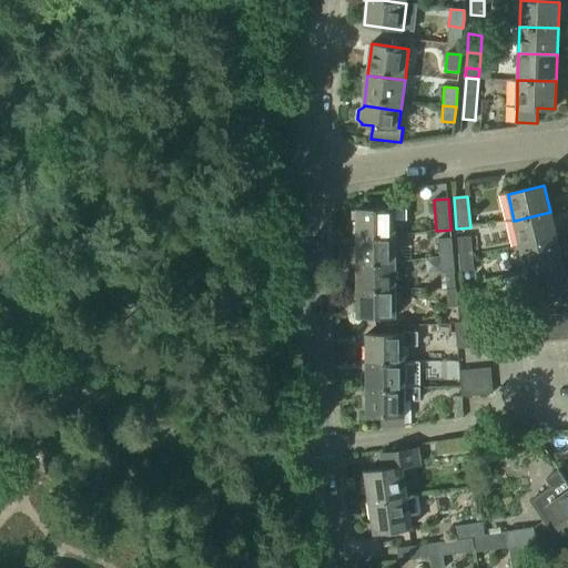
[(406,210),(395,210),(356,210),(356,236),(395,236),(395,221),(406,221),(406,210)]
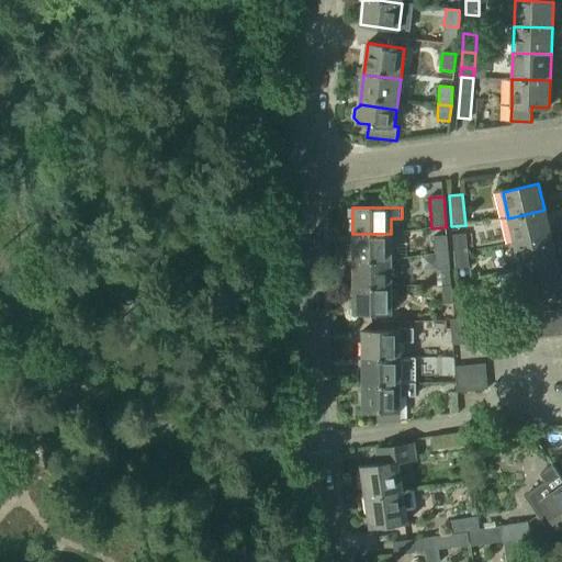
[(551,235),(544,210),(508,218),(515,244),(551,235)]
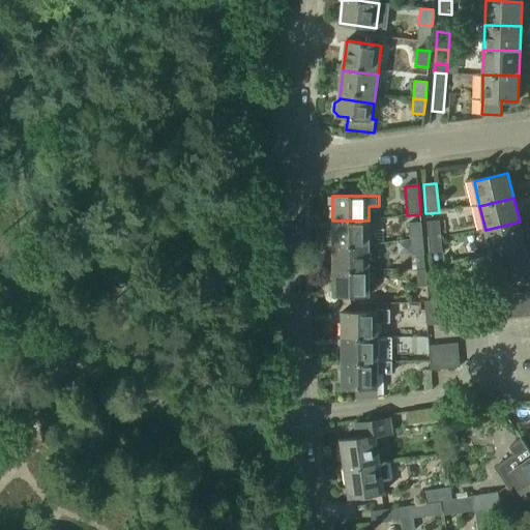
[(369,221),(332,221),(332,245),(369,245),(369,221)]
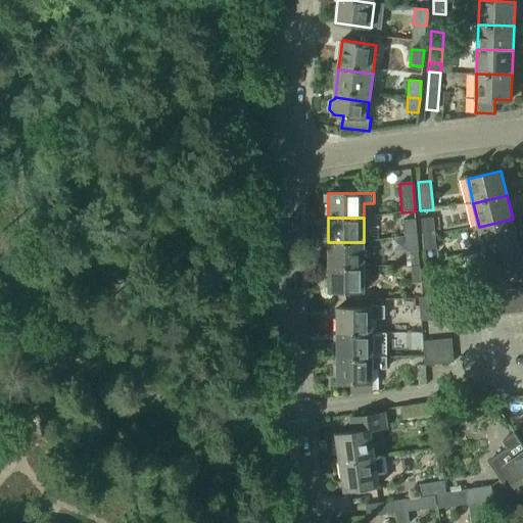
[(433,220),(433,218),(421,219),(422,235),(435,233),(442,233),(441,220),(433,220)]
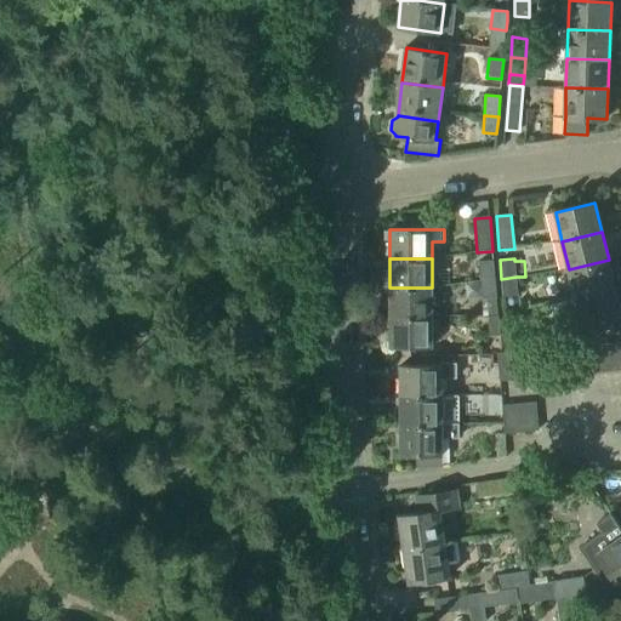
[(615,288),(609,260),(569,269),(575,297),(615,288)]
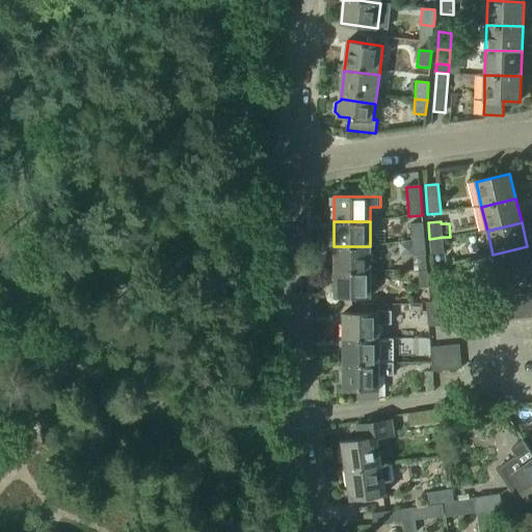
[(424,239),(422,224),(409,225),(410,240),(424,239)]
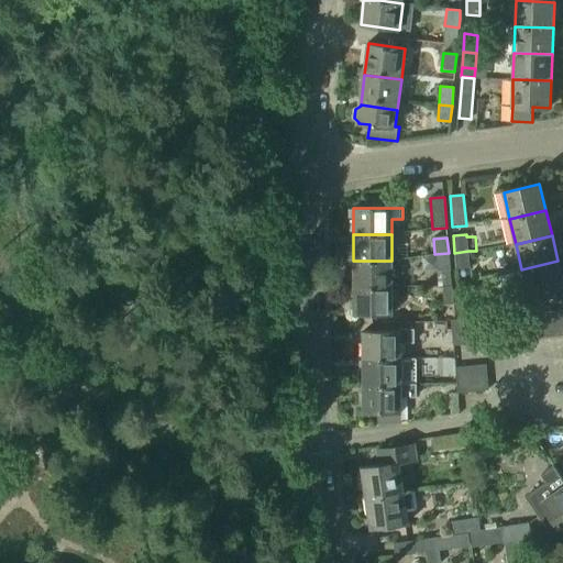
[(468,251),(454,253),(456,269),(470,268),(468,251)]
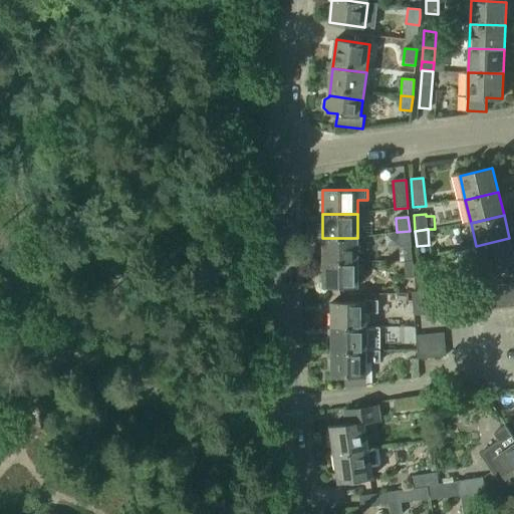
[(410,231),(397,232),(398,247),(412,246),(410,231)]
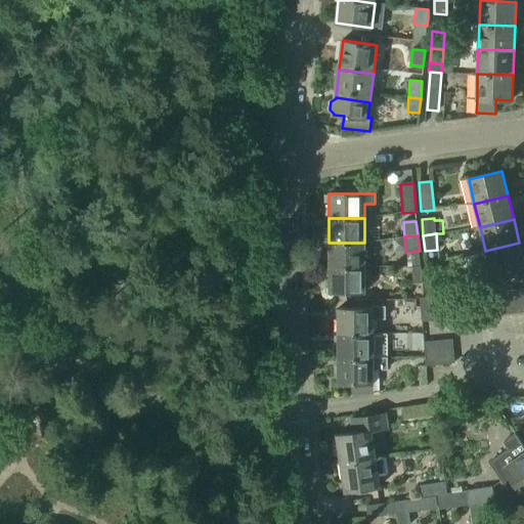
[(364,267),(364,243),(329,243),(330,267),(364,267)]
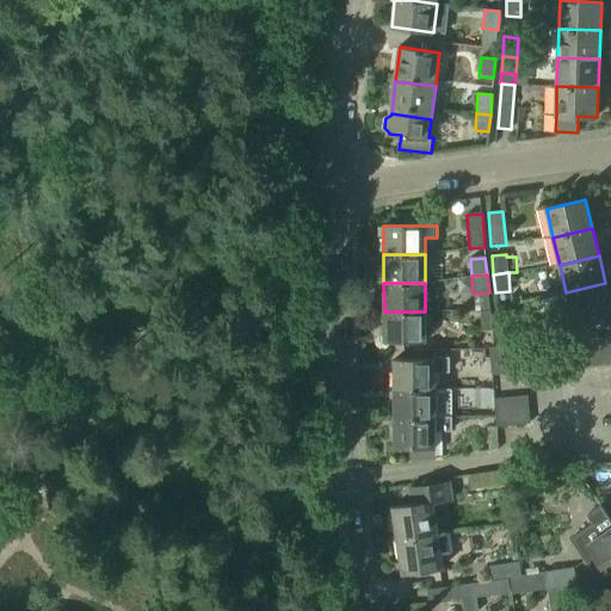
[(610,312),(610,307),(605,283),(566,292),(573,321),(610,312)]
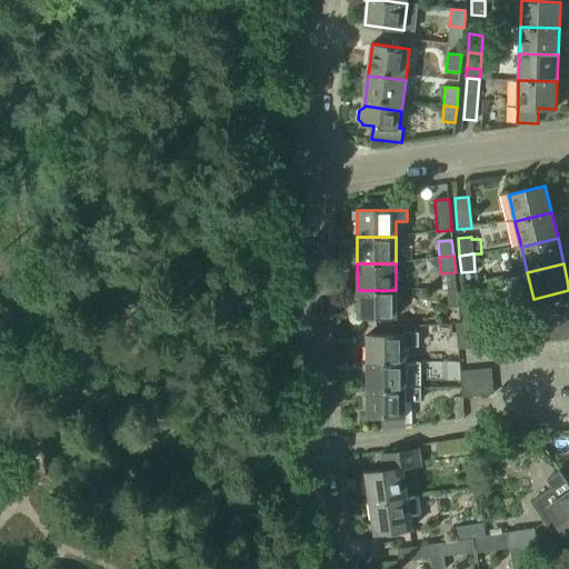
[(448,309),(458,308),(457,289),(447,290),(448,309)]
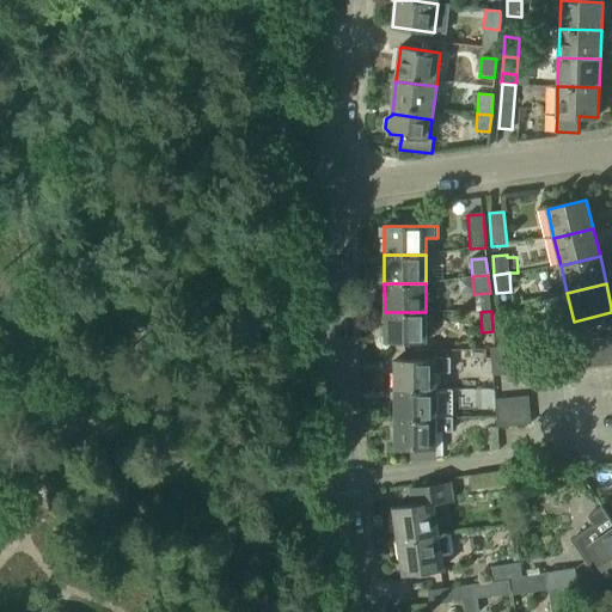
[(427,341),(426,312),(385,312),(385,341),(427,341)]
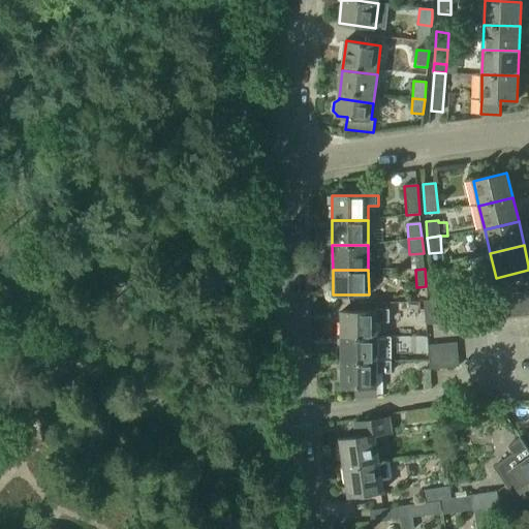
[(505,306),(528,303),(528,290),(504,293),(505,306)]
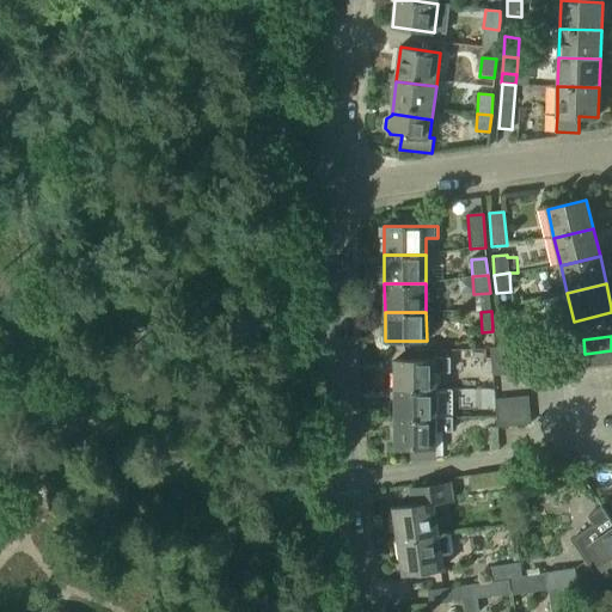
[(490,362),(525,359),(524,344),(489,348),(490,362)]
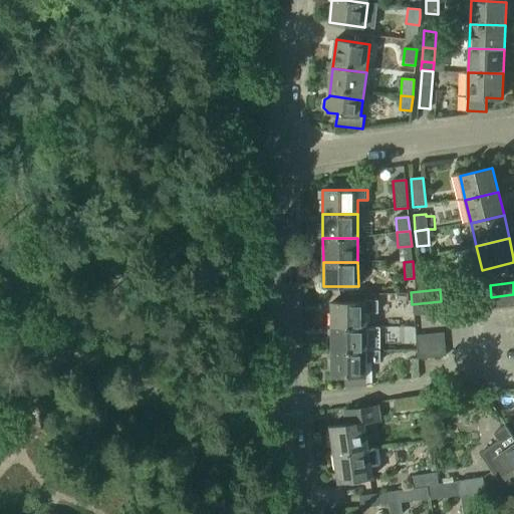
[(513,294),(491,297),(492,309),(513,306),(513,294)]
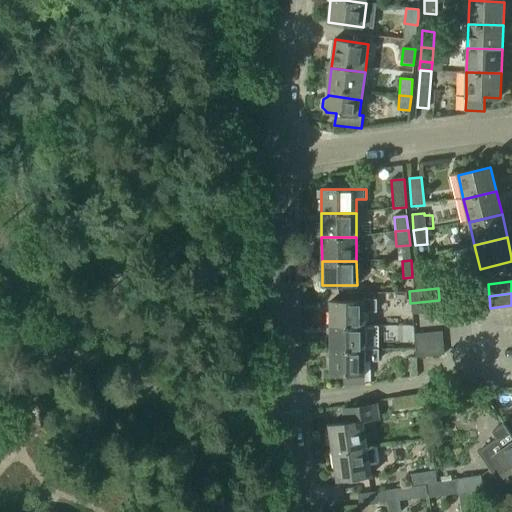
[(330,326),(364,326),(364,312),(376,312),(376,300),(363,300),(363,301),(330,302),(330,326)]
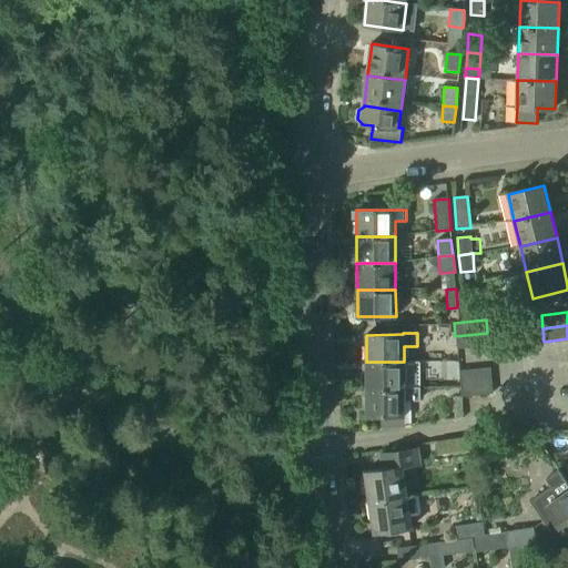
[(488,346),(487,333),(455,336),(457,348),(488,346)]
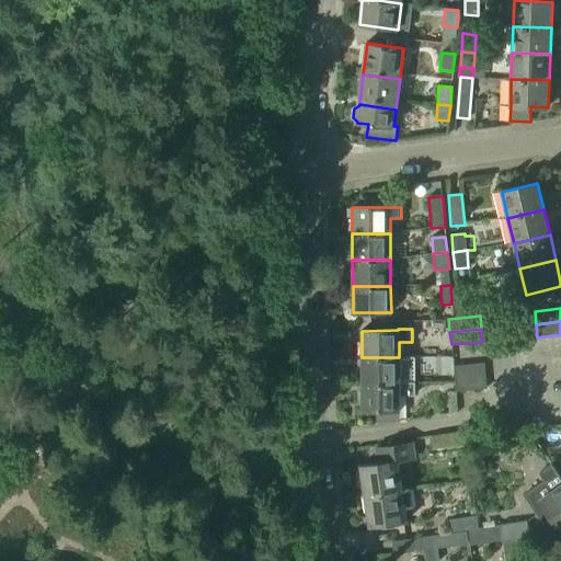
[(414,357),(399,357),(362,357),(362,384),(414,384),(414,357)]
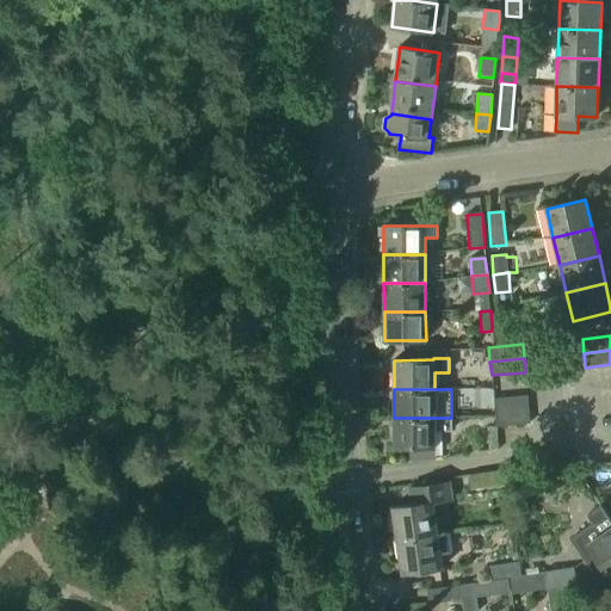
[(494,413),(529,409),(528,395),(493,399),(494,413)]
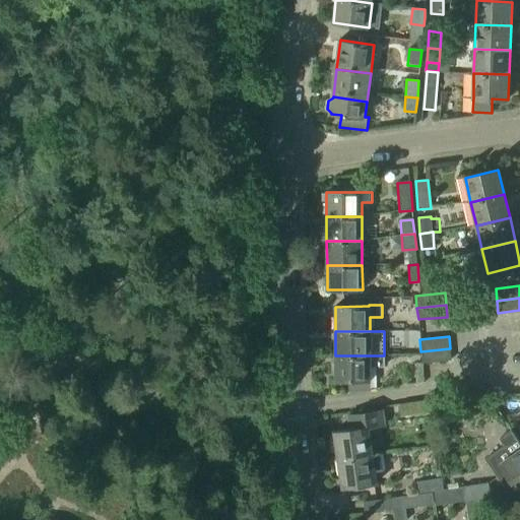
[(55,348),(55,363),(67,362),(67,348),(55,348)]
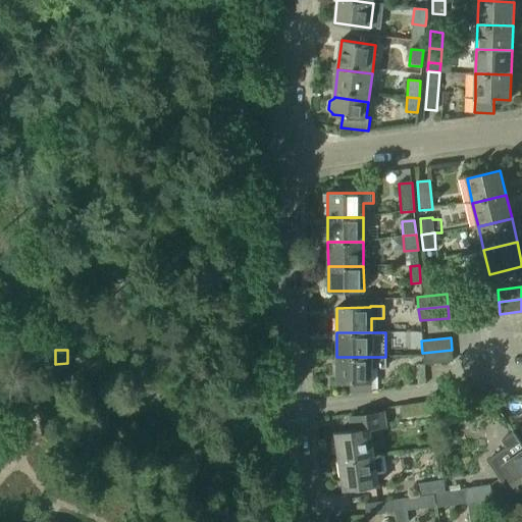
[(452,350),(422,353),(423,364),(453,362),(452,350)]
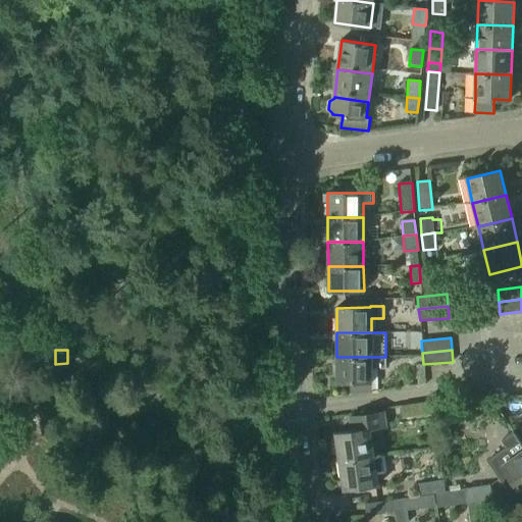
[(385,357),(336,357),(336,382),(351,382),(351,392),(372,392),(372,381),(371,382),(371,368),(385,368),(385,357)]
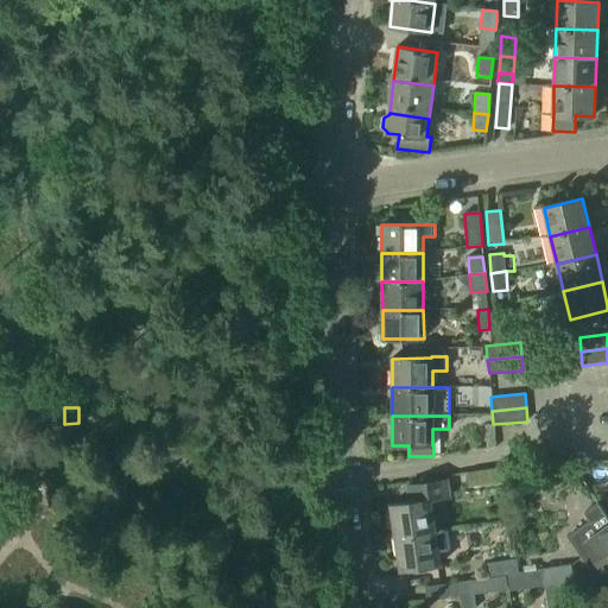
[(496,447),(495,436),(486,437),(487,448),(496,447)]
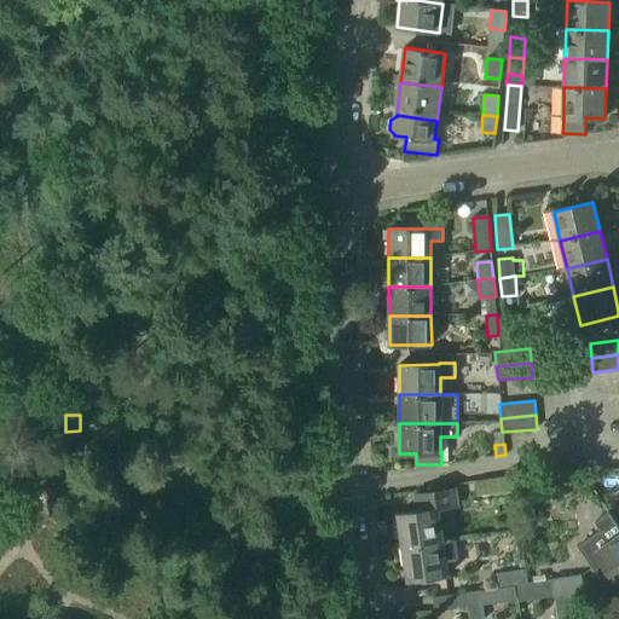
[(504,476),(475,481),(478,496),(508,491),(504,476)]
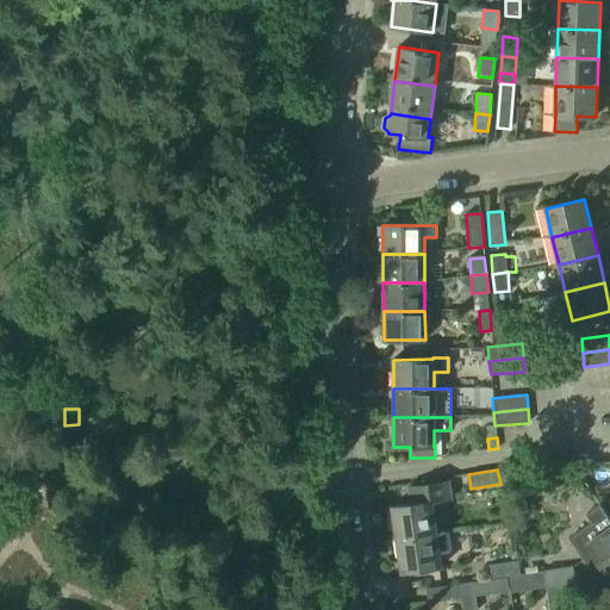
[(397,540),(449,531),(448,531),(437,533),(433,502),(450,499),(448,483),(410,487),(412,503),(392,506),(397,540)]
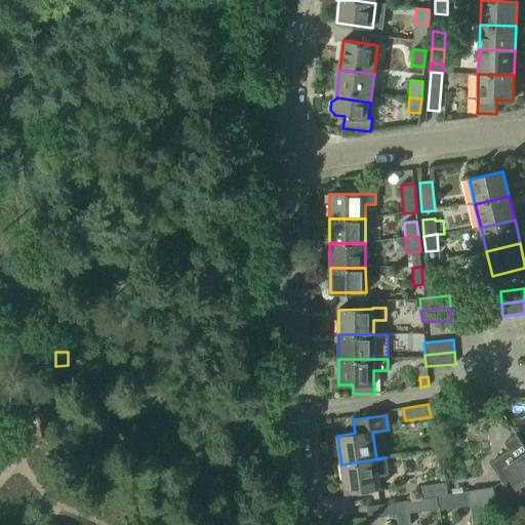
[(524,446),(517,435),(505,443),(509,450),(489,463),(507,489),(515,483),(524,496),(524,446)]
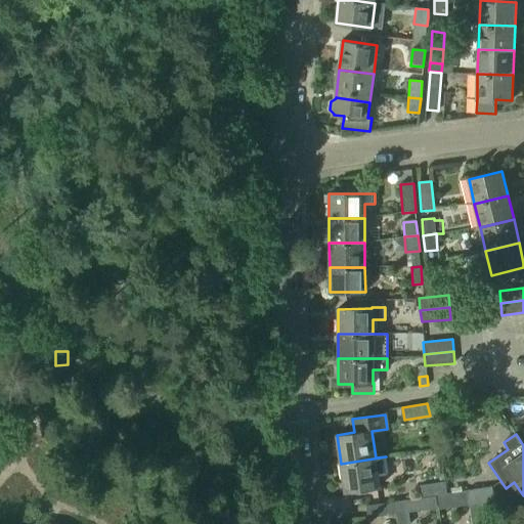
[(386,456),(341,464),(345,492),(380,487),(379,477),(387,476),(388,474),(386,456)]
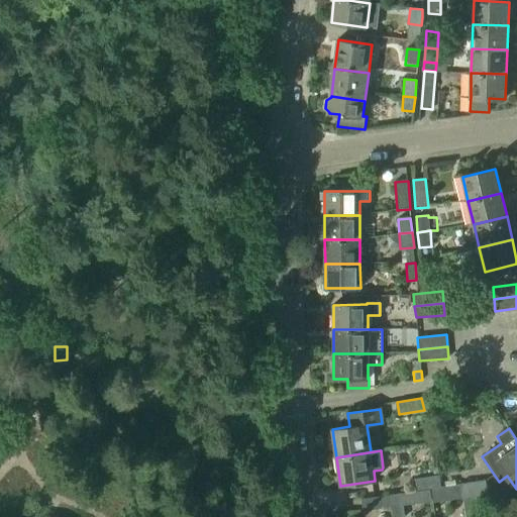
[(416,491),(426,489),(441,487),(439,476),(415,480),(416,491)]
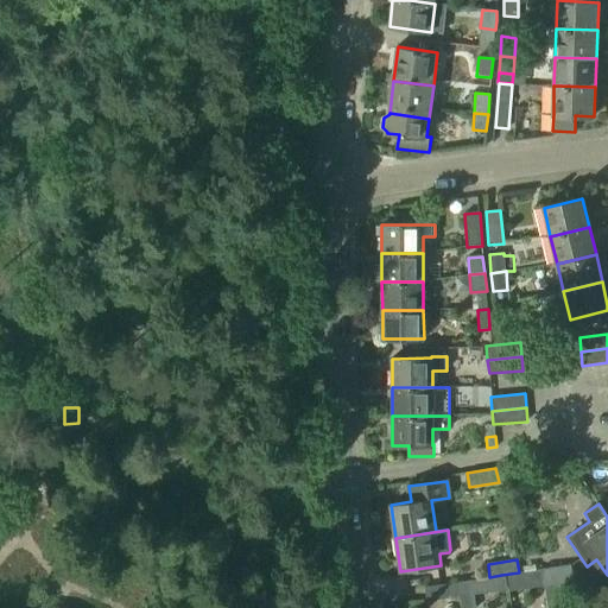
[(572,582),(570,564),(542,569),(545,589),(559,587),(558,583),(572,582)]
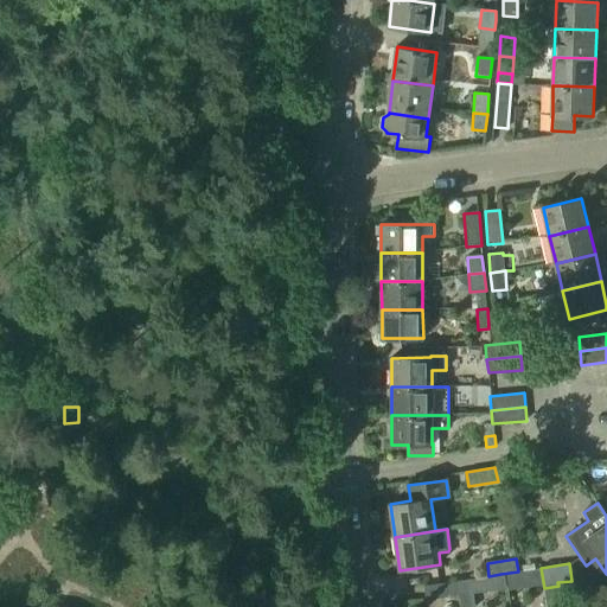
[(489,576),(457,581),(459,595),(460,606),(474,606),(473,594),(491,590),(489,576)]
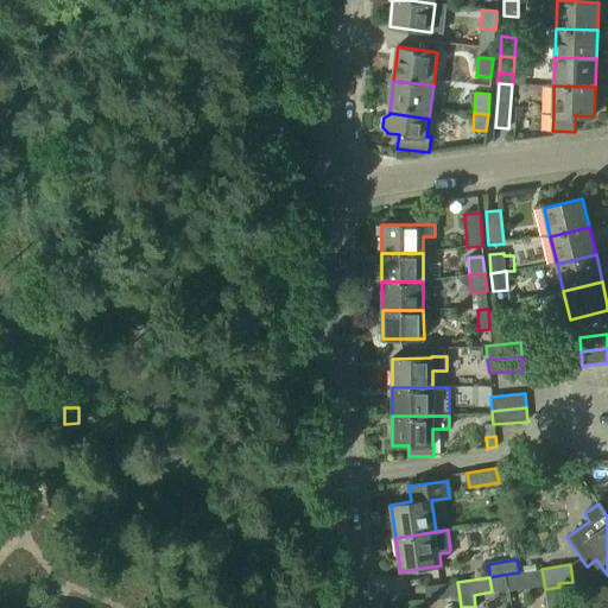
[(457,582),(439,584),(424,587),(426,601),(460,596),(457,582)]
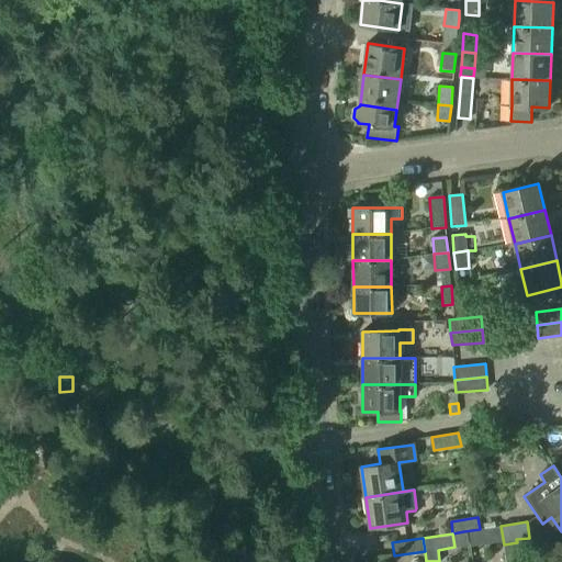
[(519,561),(517,542),(504,544),(506,561),(519,561)]
